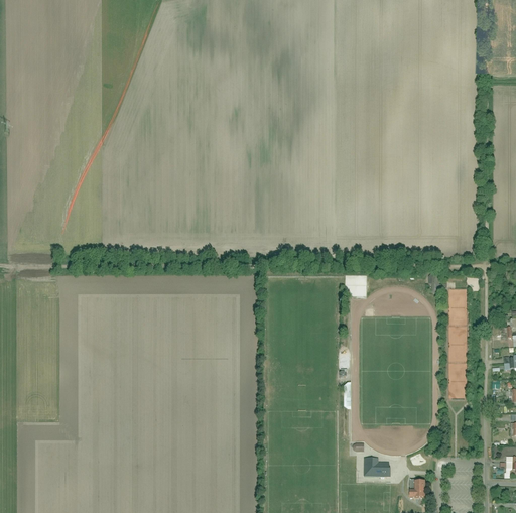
[(446,291),(446,282),(439,282),(439,269),(433,269),(428,274),(428,282),(430,282),(430,291),(446,291)]
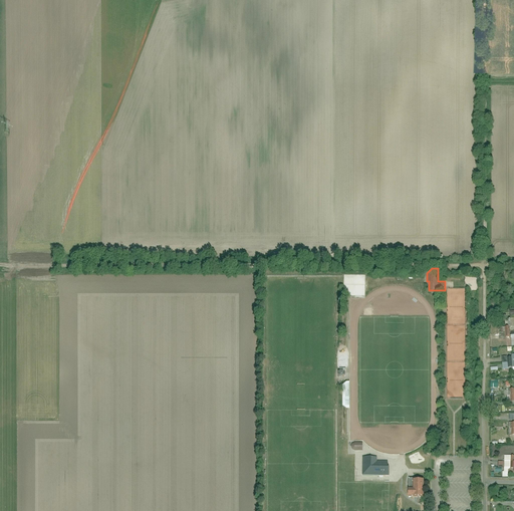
[(361,449),(361,440),(354,440),(351,442),(350,445),(351,448),(354,449),(361,449)]
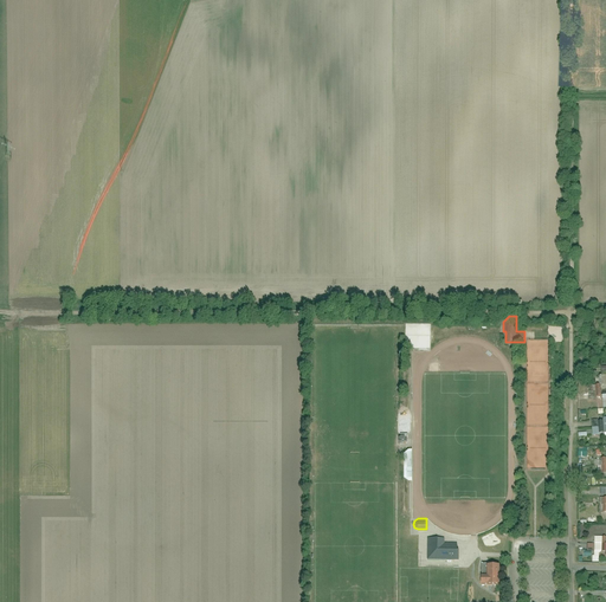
[(444,536),(427,536),(427,557),(457,557),(457,541),(444,541),(444,536)]
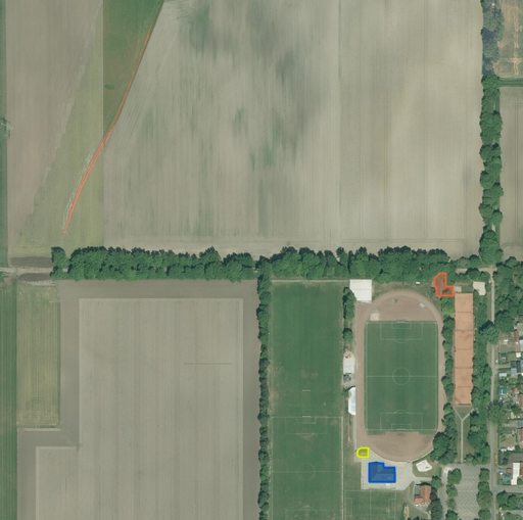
[(430,485),(415,484),(415,504),(430,504),(430,485)]
